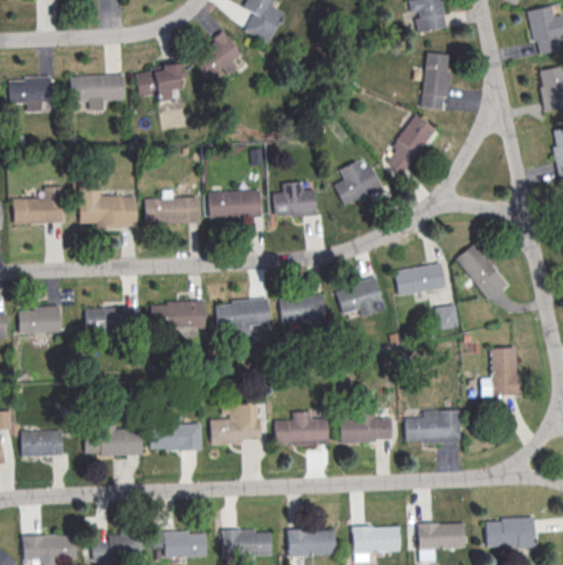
[(270,42),(285,12),(273,6),(275,0),(248,0),(244,8),(254,12),(246,30),(270,42)]
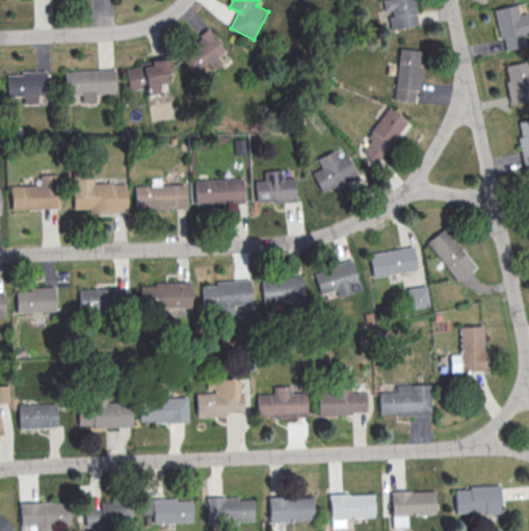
[(392,0),(398,29),(421,24),(415,0),(392,0)]
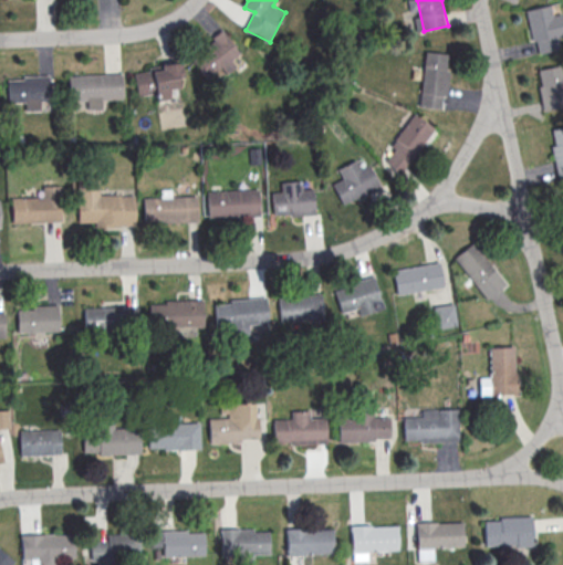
[(528,11),(534,42),(538,41),(540,55),(561,50),(559,38),(562,37),(562,14),(553,17),(551,6),(528,11)]
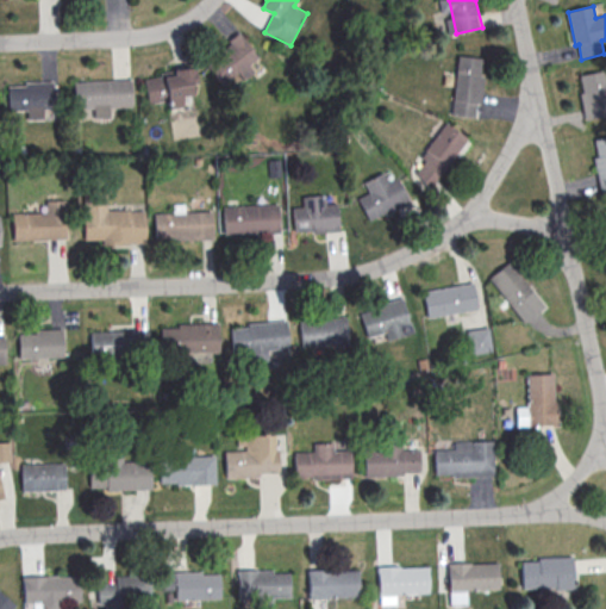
[(256,72),(251,63),(260,58),(248,37),(208,58),(225,88),(256,72)]
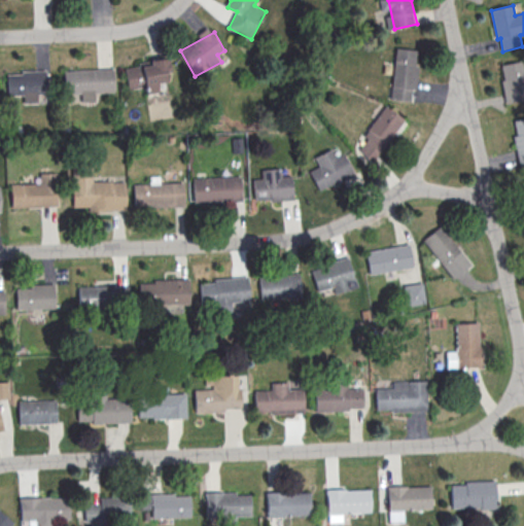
[(396,48),(391,102),(412,104),(413,91),(417,91),(420,67),(416,66),(418,51),(396,48)]
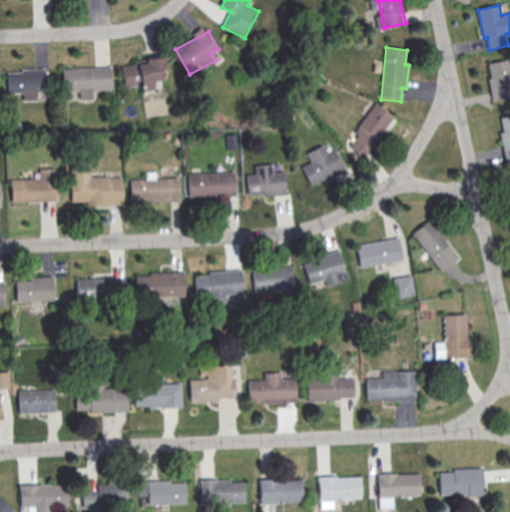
[(126,87),(143,85),(144,92),(156,91),(154,81),(167,80),(164,57),(147,58),(148,63),(123,66),(126,87)]
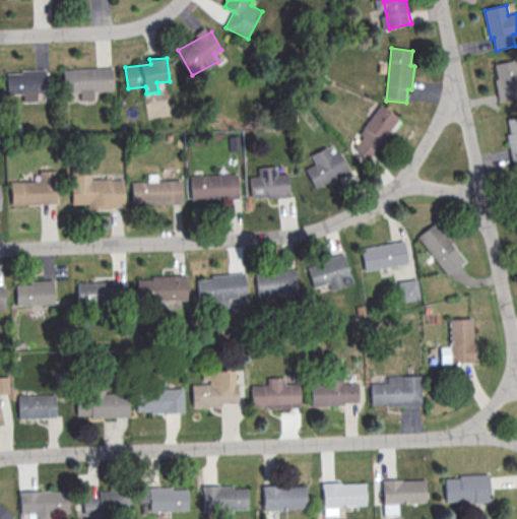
[(496,66),(516,62),(516,100),(500,104),(496,80),(499,80),(496,66)]
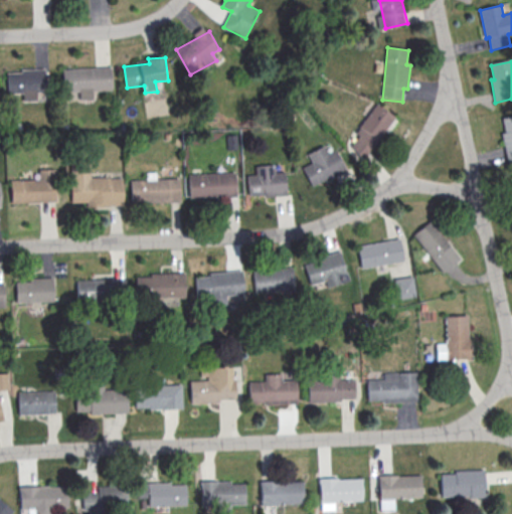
[(63,69),(113,67),(113,91),(64,93),(63,69)]
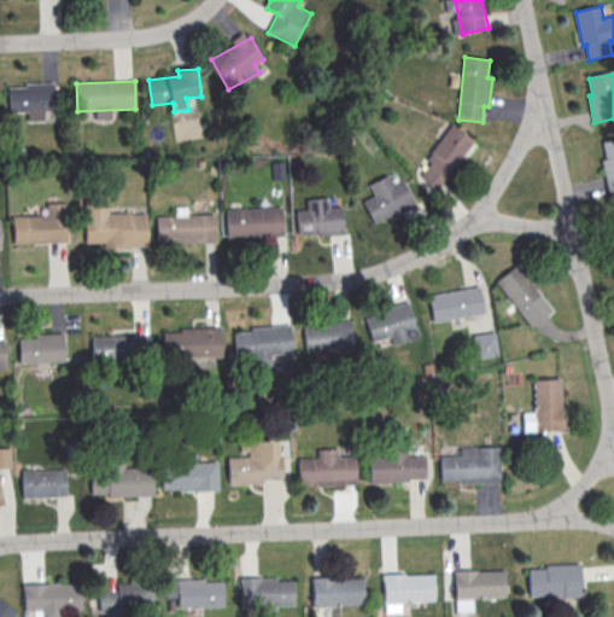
[(10,86),(54,83),(56,111),(11,114),(10,86)]
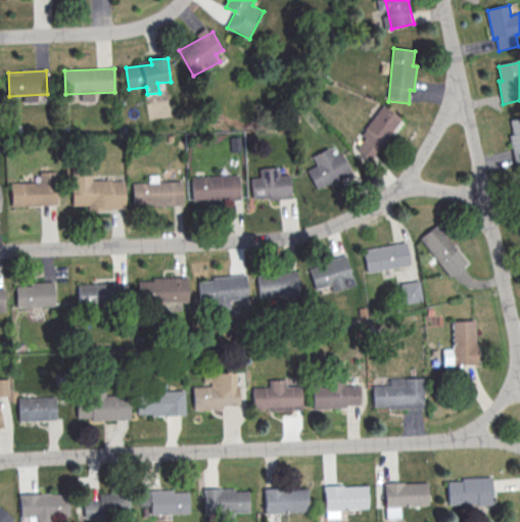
[(384,105),(403,120),(370,163),(358,149),(366,140),(362,137),(384,105)]
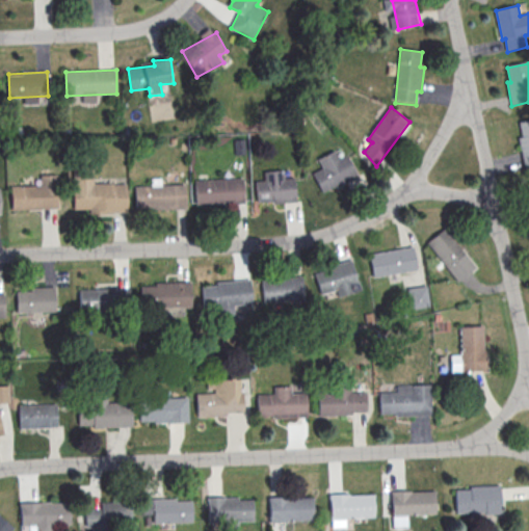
[(528,121),(520,123),(523,137),(519,138),(526,171),(528,170),(528,121)]
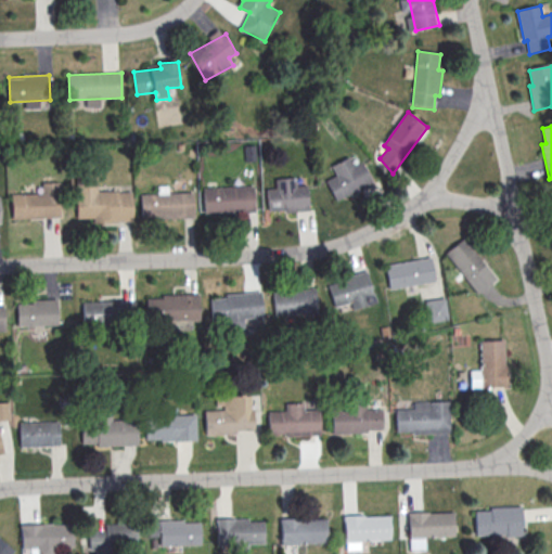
[(329,180),(338,202),(375,184),(364,162),(356,166),(351,157),(334,165),(338,176),(329,180)]
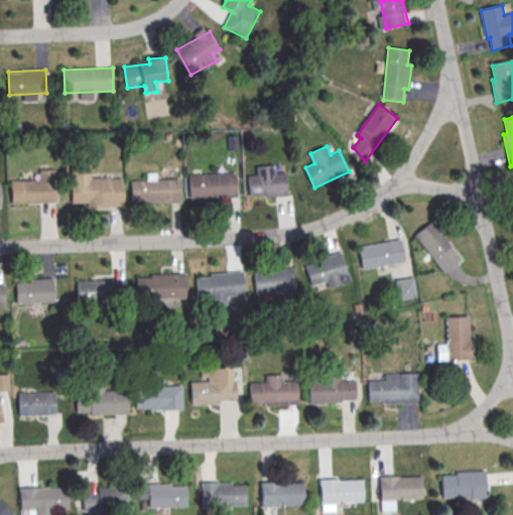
[(124,178),(112,179),(112,177),(93,178),(92,161),(72,161),(74,203),(90,203),(90,207),(125,206),(124,178)]
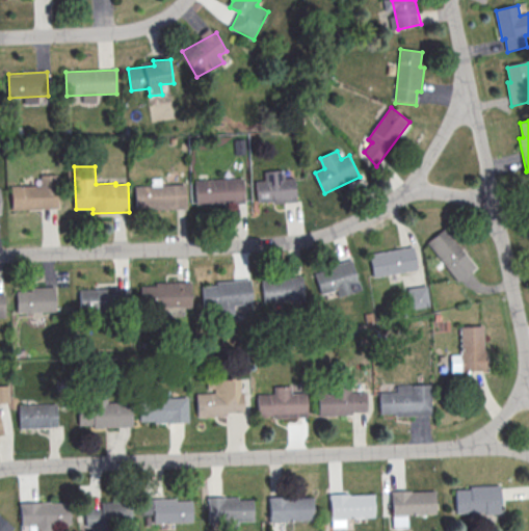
[(297,178),(286,179),(286,170),(266,171),(266,181),(258,181),(259,204),(298,202),(297,178)]
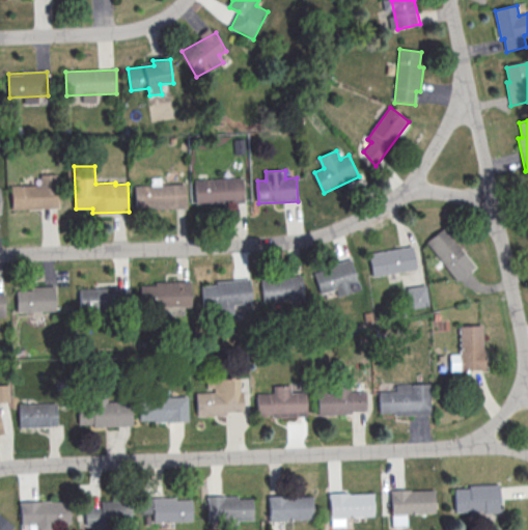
[(196,180),(244,178),(245,202),(196,204),(196,180)]
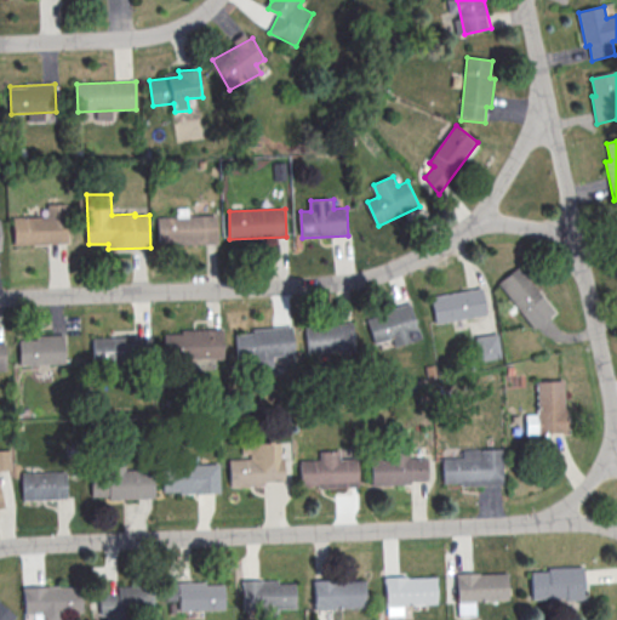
[(15,219),(72,216),(72,239),(50,240),(50,244),(16,245),(15,219)]
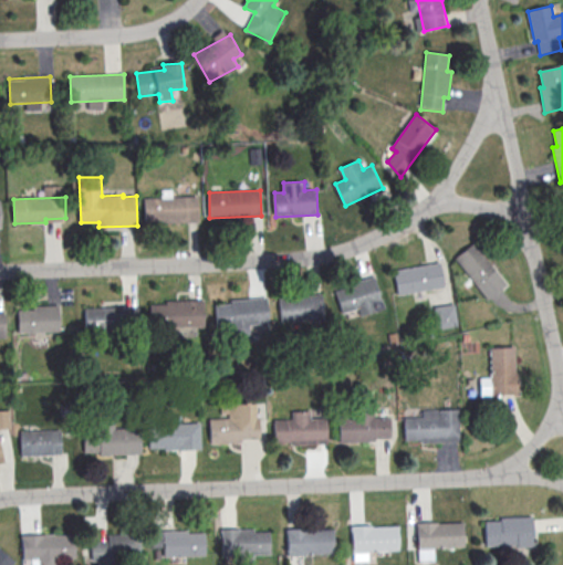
[(157,199),(198,197),(199,222),(158,225),(157,199)]
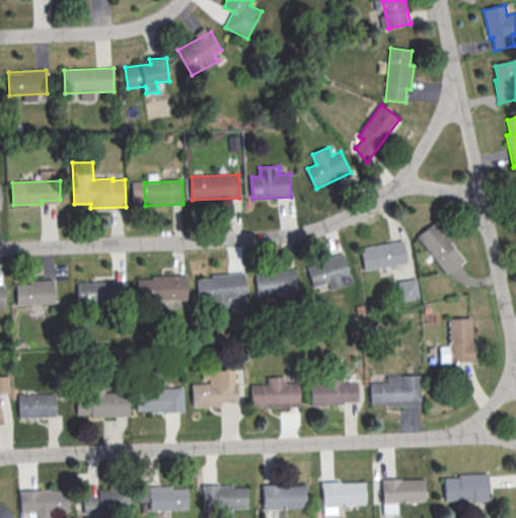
[(418,237),(435,223),(455,248),(438,263),(418,237)]
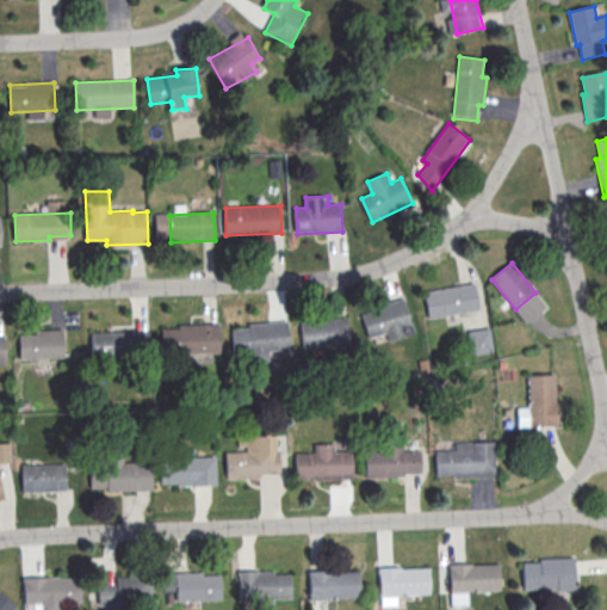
[(425,294),(475,284),(479,310),(429,320),(425,294)]
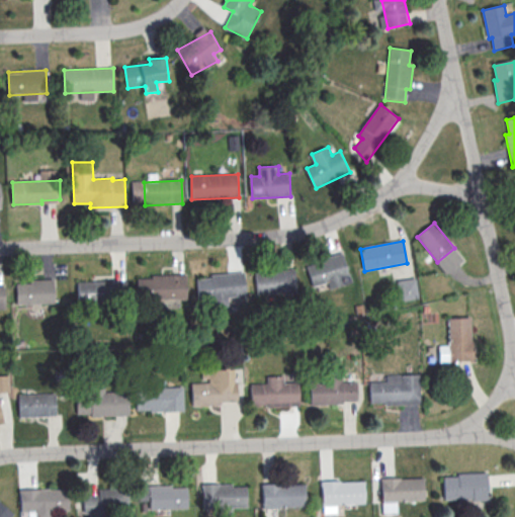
[(353,283),(344,253),(308,264),(314,286),(329,282),(331,289),(353,283)]
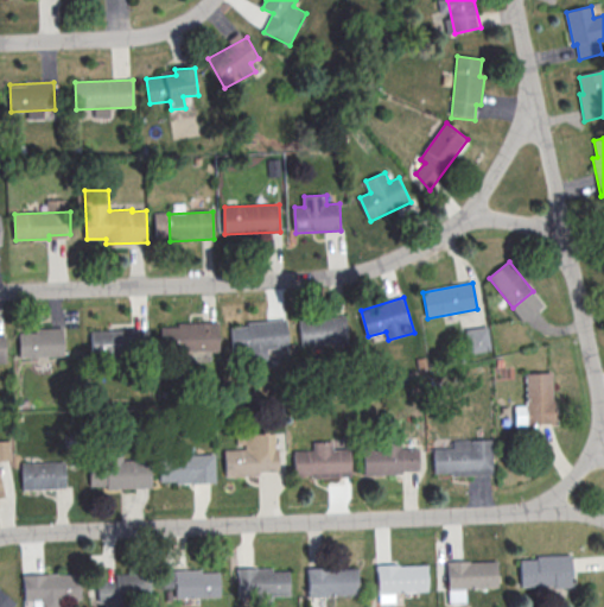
[(349,343),(348,317),(302,318),(303,345),(349,343)]
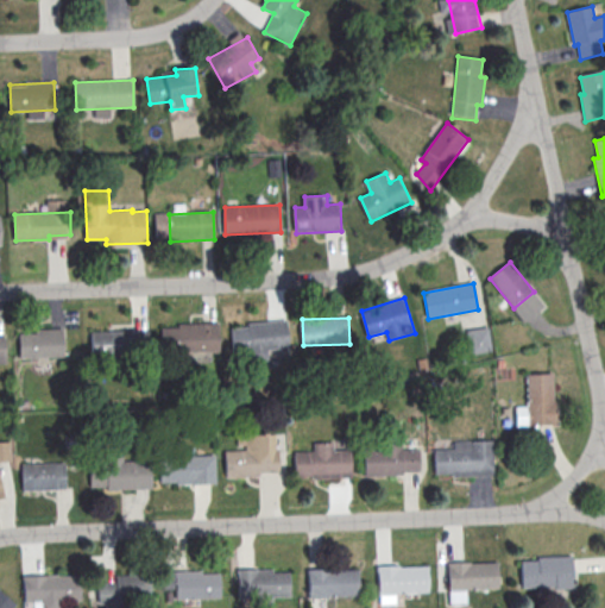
[(162,326),(219,323),(220,351),(163,353),(162,326)]
